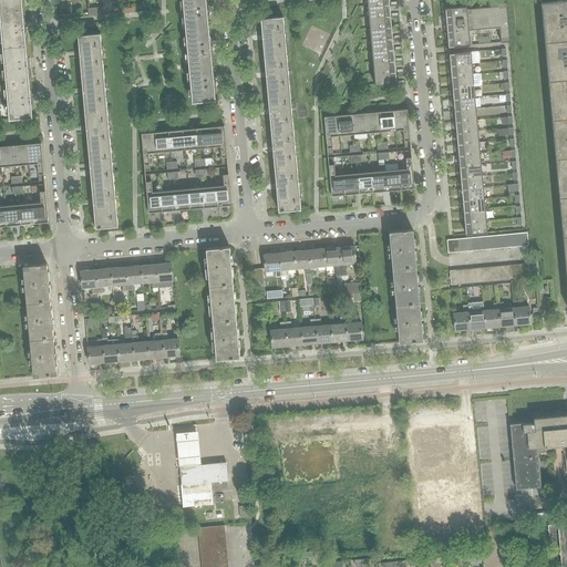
[(21,0),(0,0),(0,11),(22,10),(21,0)]
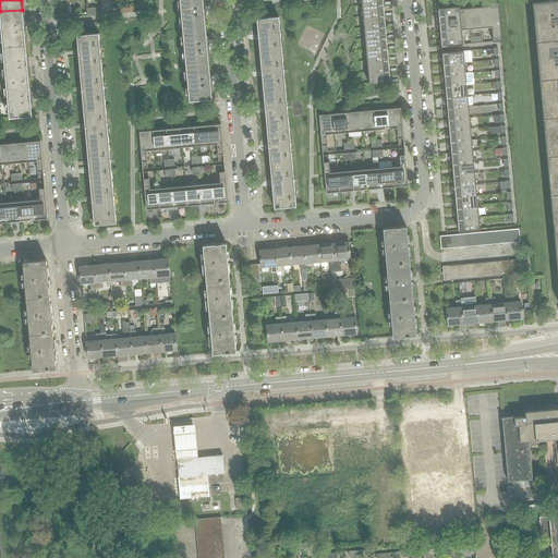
[(206,28),(203,0),(179,0),(182,31),(206,28)]
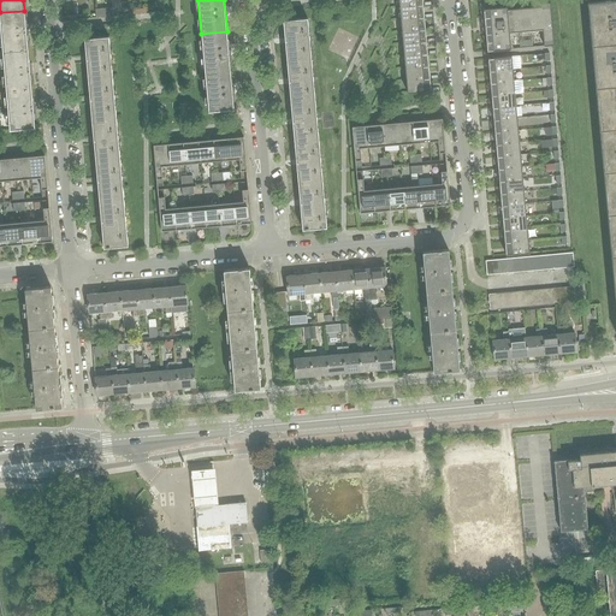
[(587,4),(592,46),(615,42),(615,5),(615,0),(587,4)]
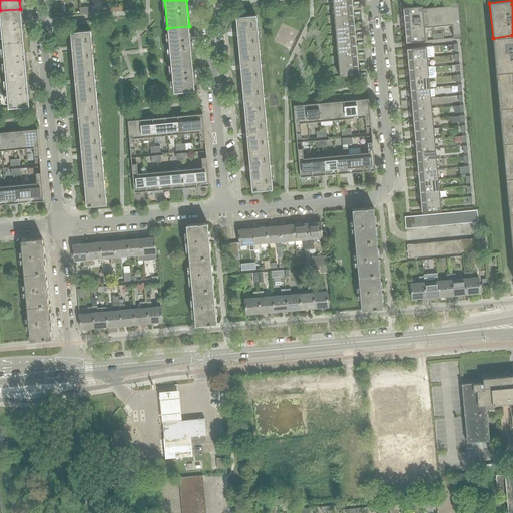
[(461,38),(458,2),(450,3),(450,6),(422,8),(422,6),(403,8),(403,9),(406,43),(425,41),(424,28),(452,25),(453,39),(461,38)]
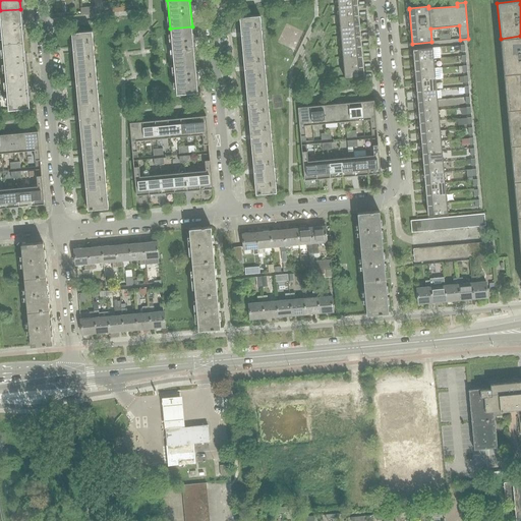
[(358,15),(357,4),(338,6),(339,16),(358,15)]
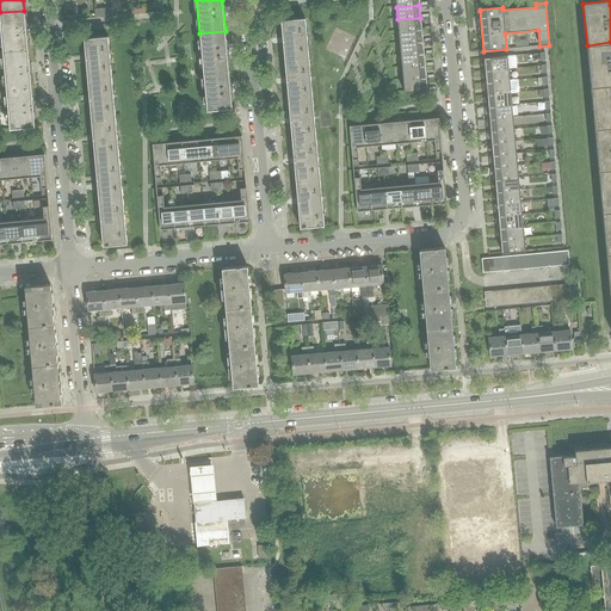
[(28,49),(24,11),(0,12),(0,24),(2,51),(28,49)]
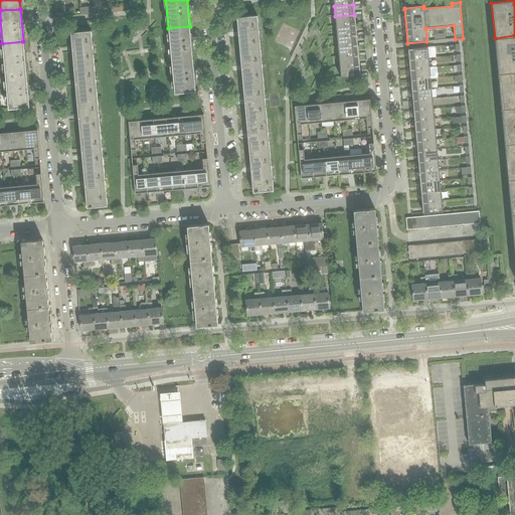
[(239,52),(260,50),(256,15),(236,17),(239,52)]
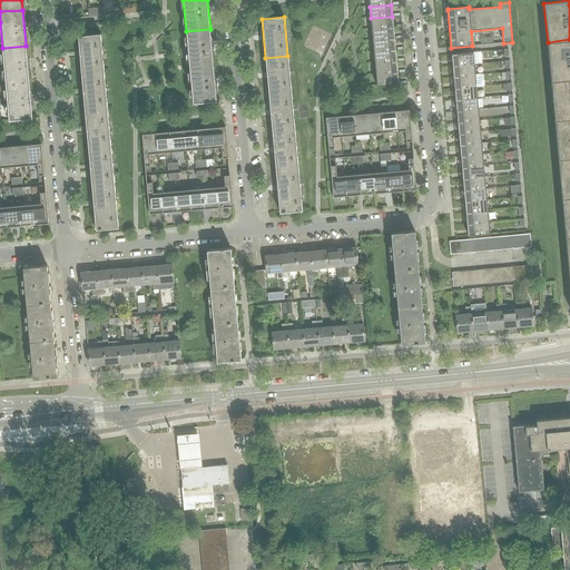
[(393,28),(392,17),(371,18),(372,30),(393,28)]
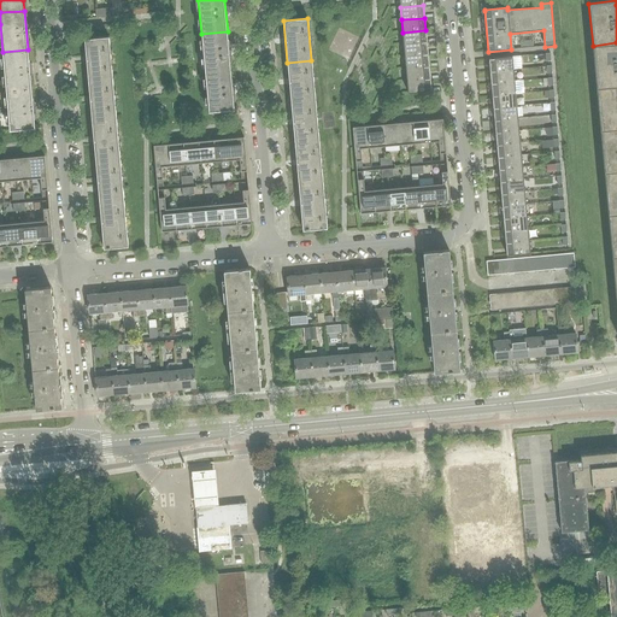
[(427,42),(425,30),(403,33),(404,45),(427,42)]
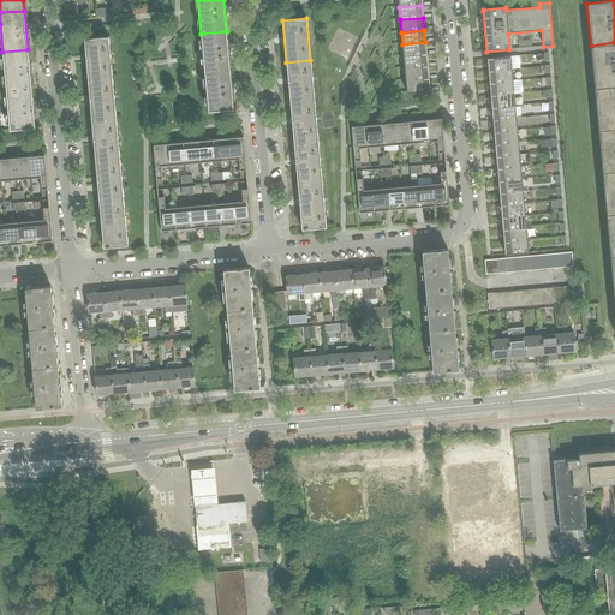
[(227,31),(201,34),(204,73),(231,71),(227,31)]
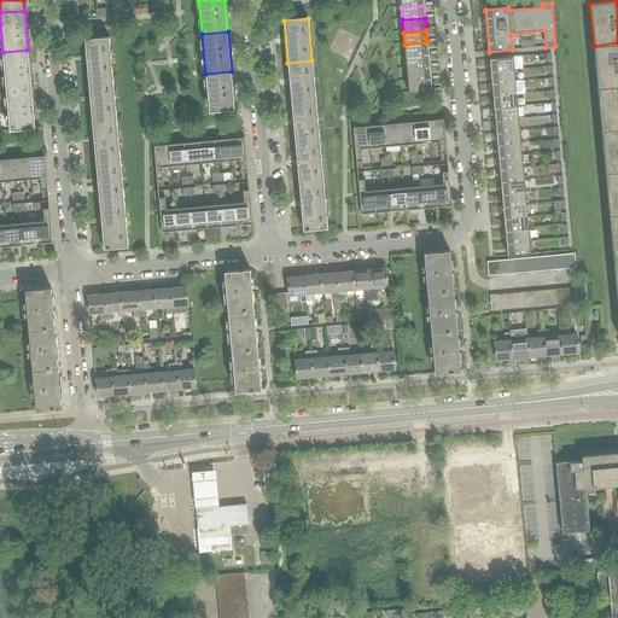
[(112,80),(109,38),(85,40),(88,81),(112,80)]
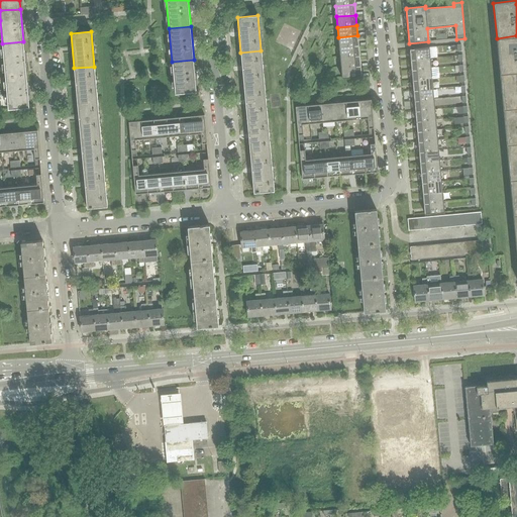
[(357,35),(338,37),(339,47),(358,45),(357,35)]
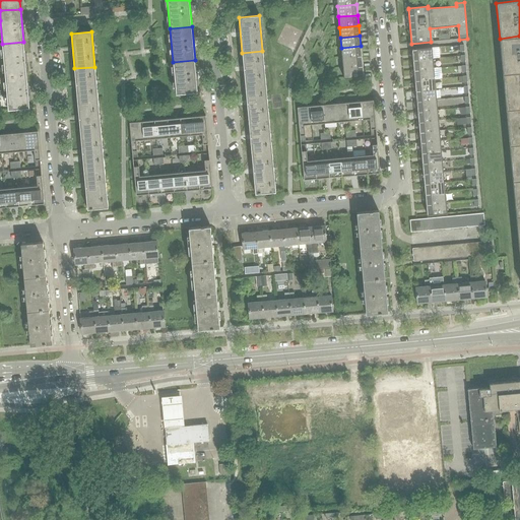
[(503,74),(519,72),(519,36),(500,39),(503,74)]
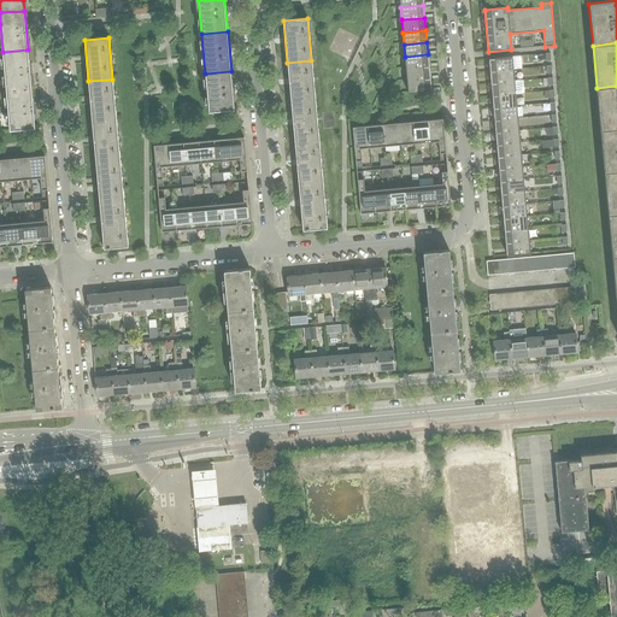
[(6,92),(31,89),(28,50),(3,52),(6,92)]
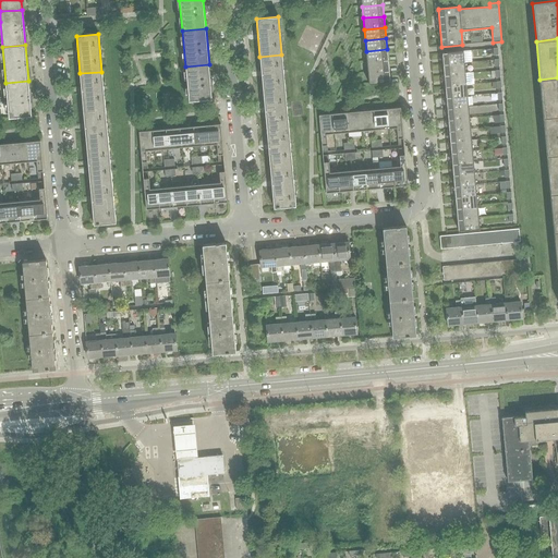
[(388,60),(387,49),(366,51),(367,62),(388,60)]
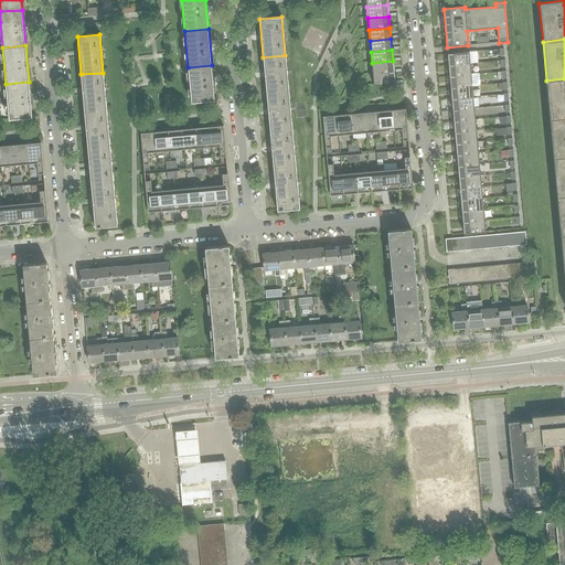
[(469,52),(447,54),(449,65),(470,63),(469,52)]
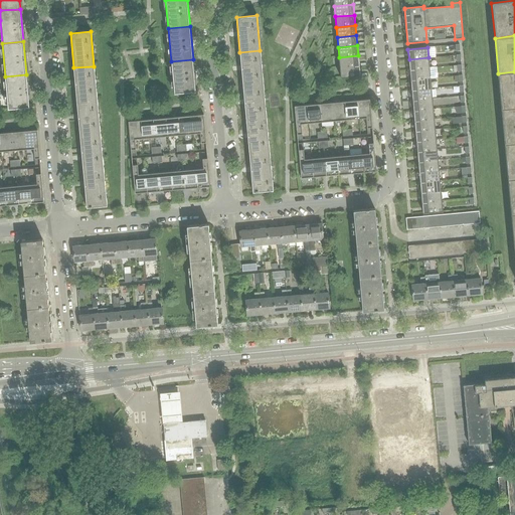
[(239,52),(243,88),(264,86),(260,50),(239,52)]
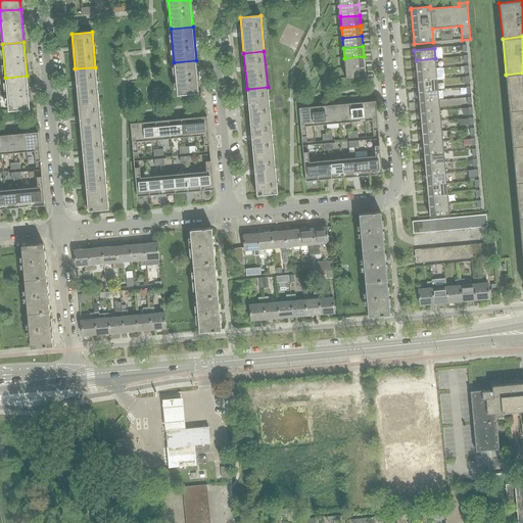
[(365,67),(364,56),(344,58),(345,69),(365,67)]
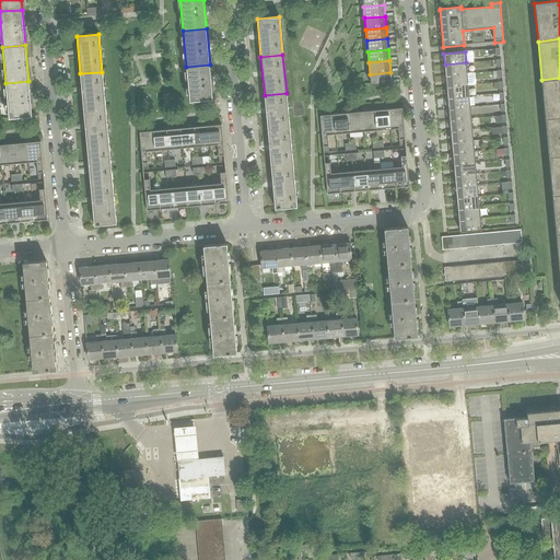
[(445,65),(445,66),(445,76),(467,73),(466,62),(445,65)]
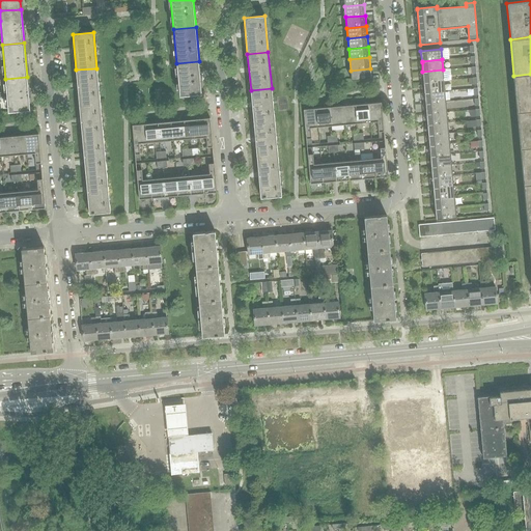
[(202,94),(199,61),(176,63),(179,96),(202,94)]
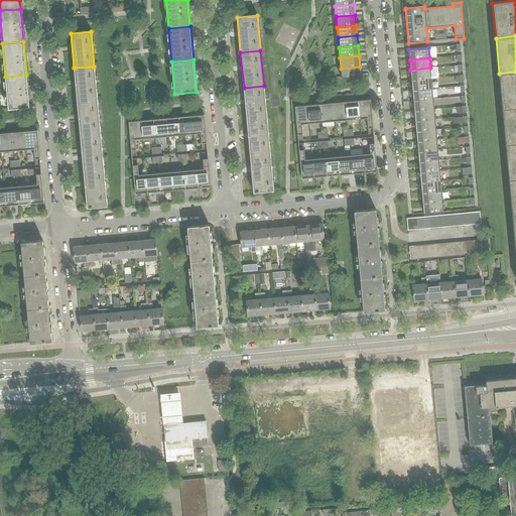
[(74,68),(78,103),(98,101),(94,67),(74,68)]
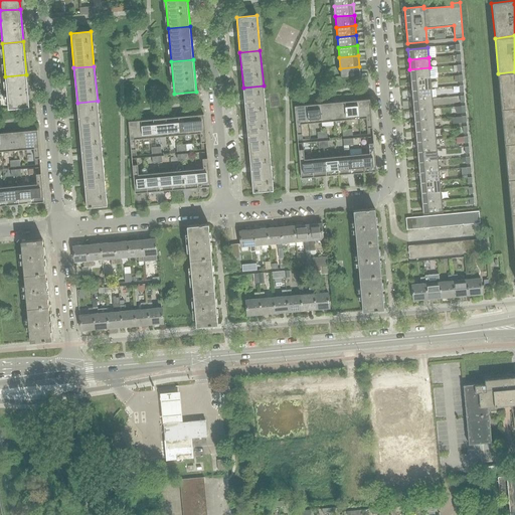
[(360,76),(359,66),(340,68),(341,78),(360,76)]
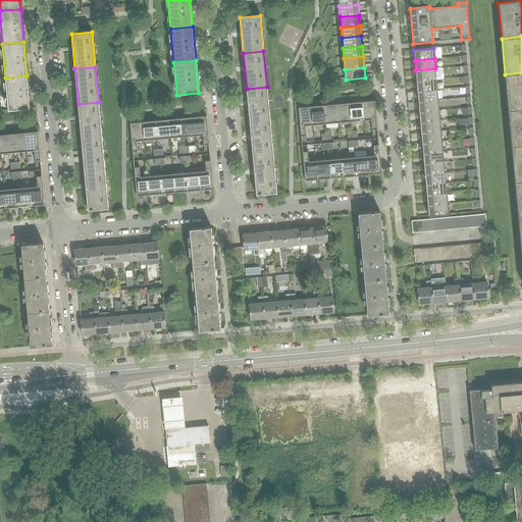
[(435,68),(415,70),(416,81),(436,79),(435,68)]
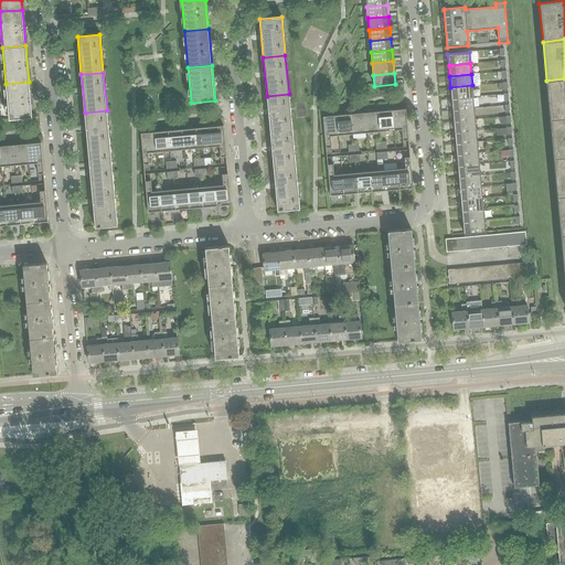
[(564,117),(564,78),(546,81),(550,119),(564,117)]
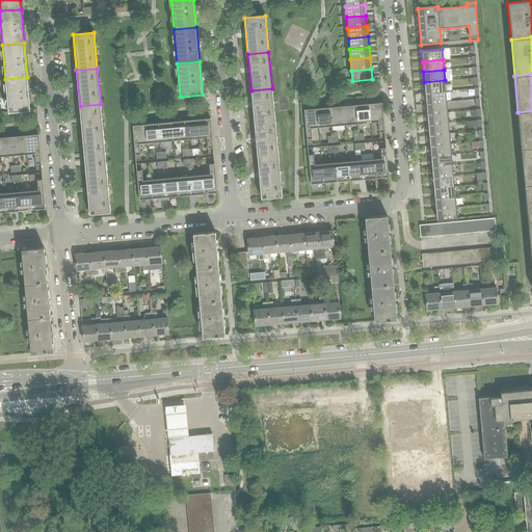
[(30,110),(27,77),(5,79),(8,112),(30,110)]
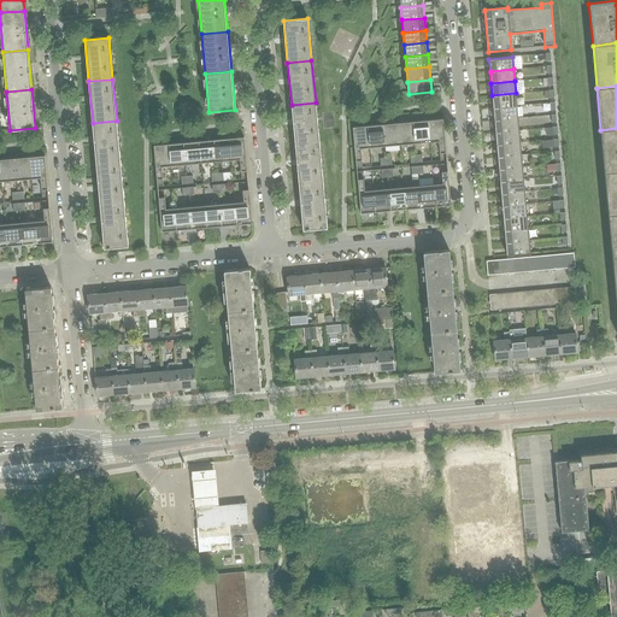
[(516,93),(492,95),(493,107),(517,105),(516,93)]
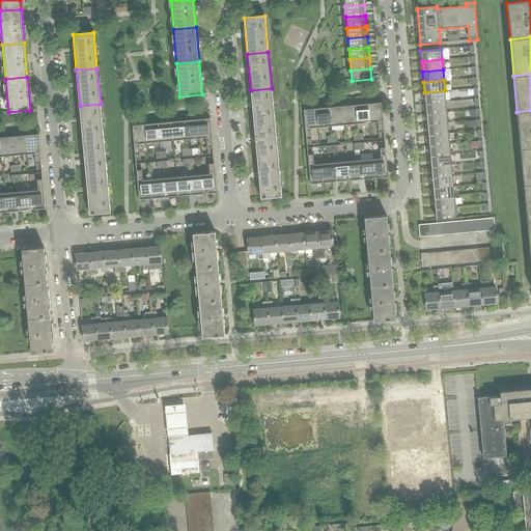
[(254,127),(275,124),(272,88),(251,90),(254,127)]
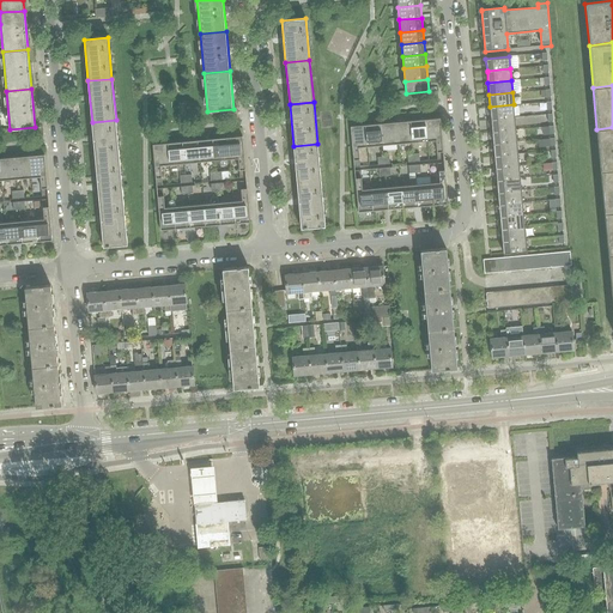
[(514,104),(490,107),(491,119),(515,116),(514,104)]
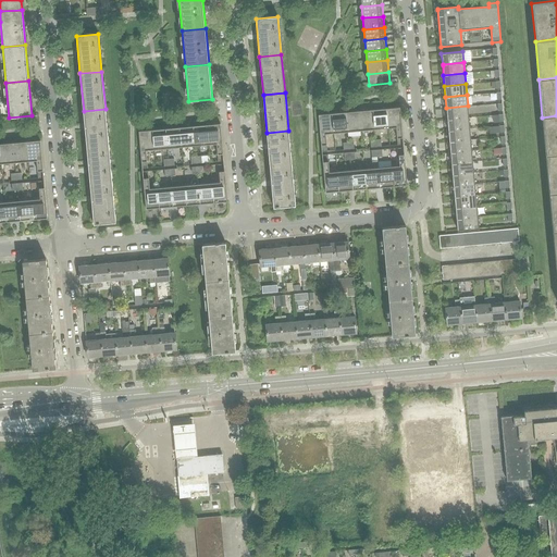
[(468,106),(446,108),(447,119),(469,116),(468,106)]
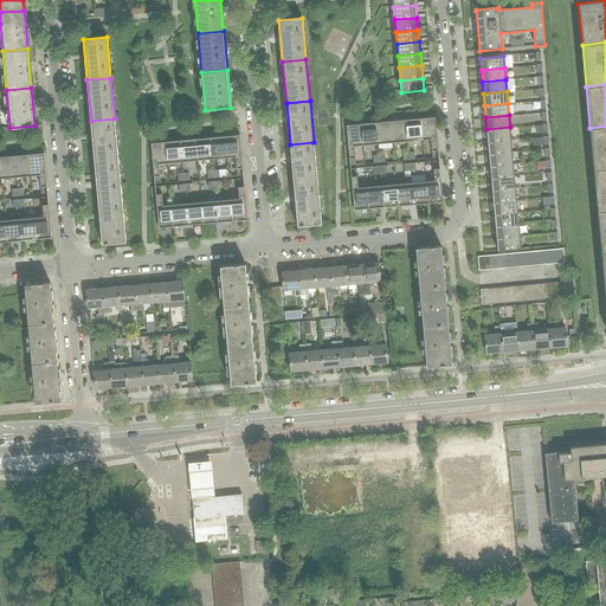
[(434,117),(420,118),(423,140),(431,140),(432,159),(439,158),(434,117)]
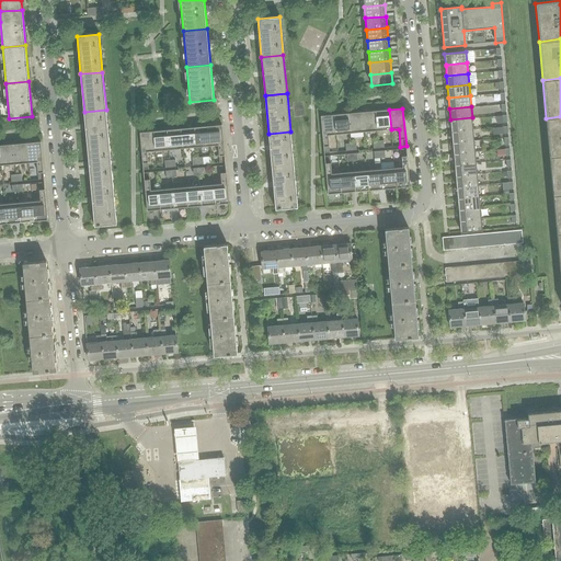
[(84,112),(88,150),(110,148),(106,110),(84,112)]
